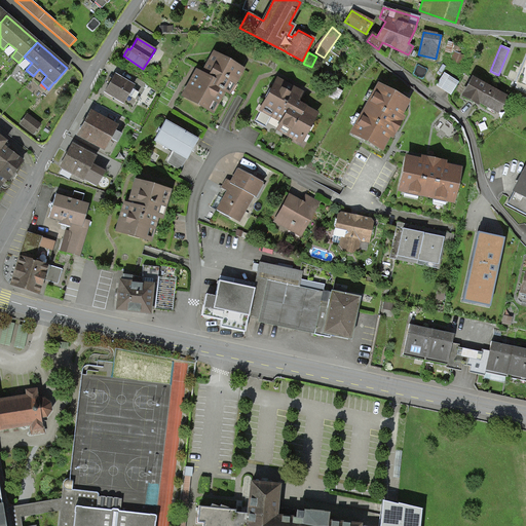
[(525,53),(525,54),(514,83),(516,84),(514,88),(524,92),(525,88),(525,53)]
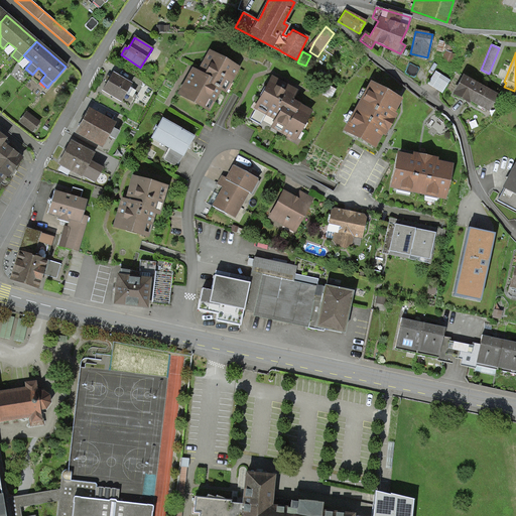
[(192,72),(180,94),(208,109),(220,87),(221,88),(225,80),(229,82),(237,69),(210,53),(200,73),(199,75),(192,72)]
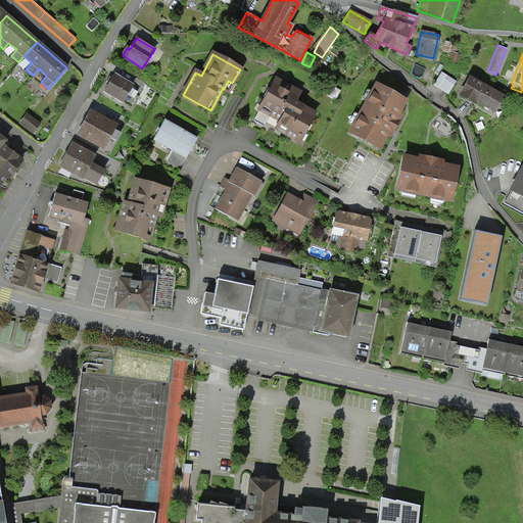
[(455,82),(442,74),(433,85),(447,93),(455,82)]
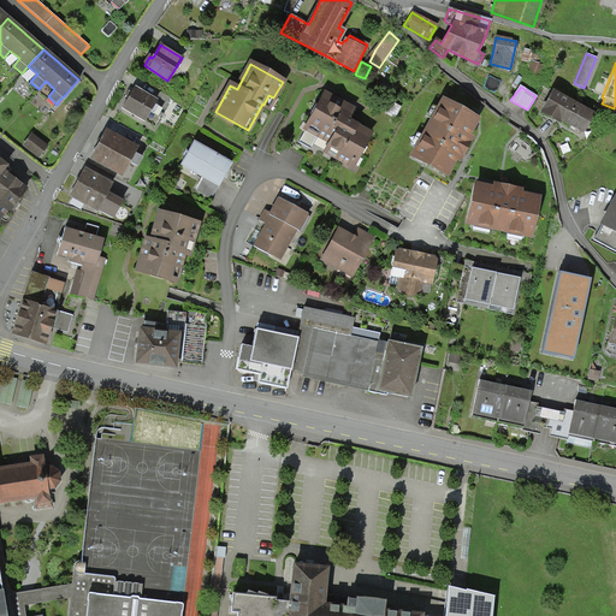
[(132,92),(123,107),(154,126),(161,114),(152,108),(157,101),(135,88),(132,92)]
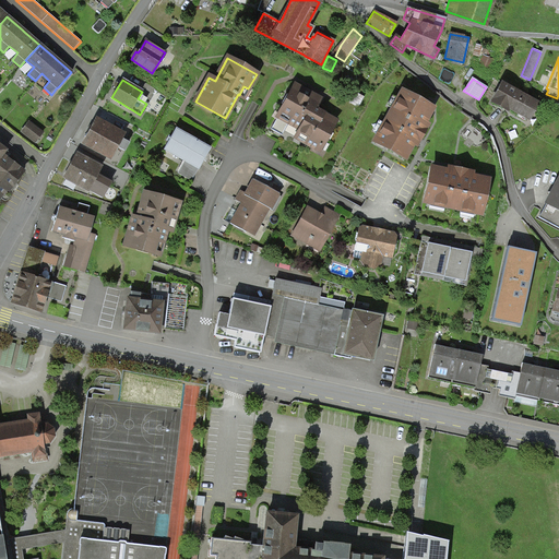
[(507,107),(527,119),(535,106),(536,104),(501,84),(491,102),(506,109),(507,107)]
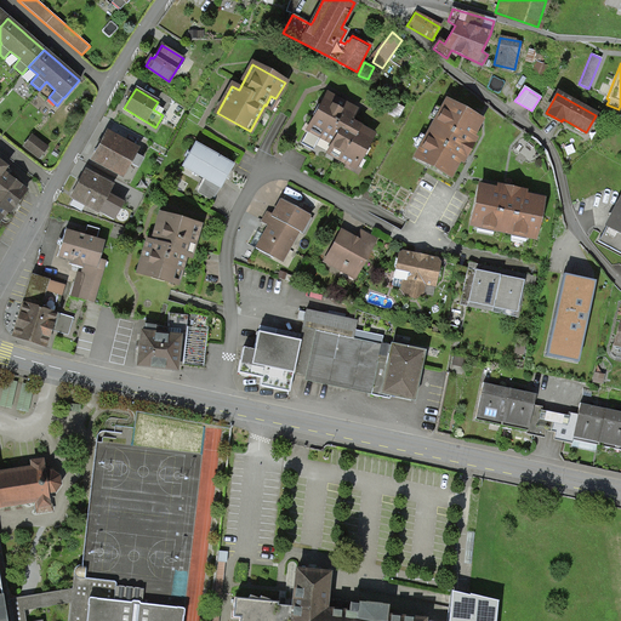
[(328,96),(302,143),(313,149),(320,136),(334,143),(331,148),(341,153),(339,158),(354,166),(371,135),(348,123),(347,121),(353,110),(328,96)]
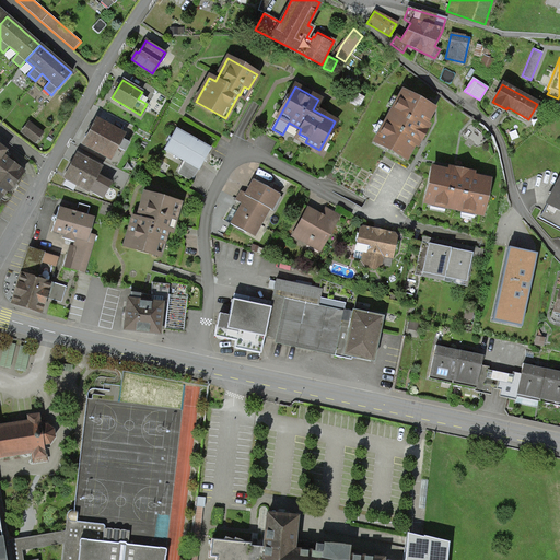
[(403,93),(375,142),(405,156),(412,142),(415,144),(418,140),(426,125),(423,124),(431,108),(403,93)]
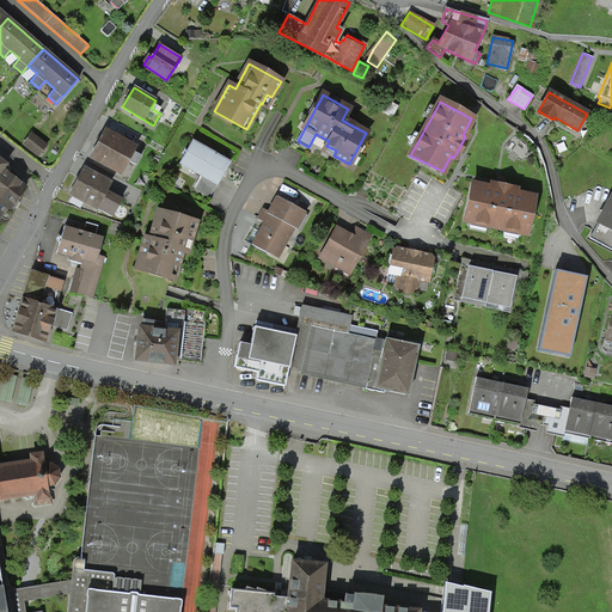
[(101,144),(93,155),(122,171),(134,148),(106,133),(101,144)]
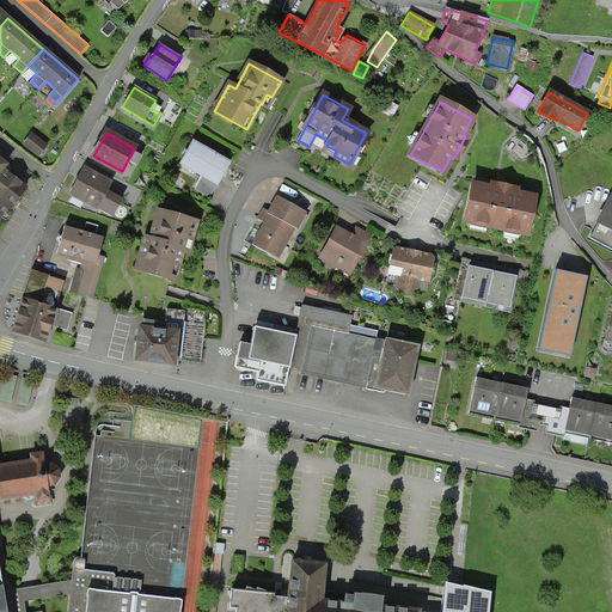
[(31,134),(24,144),(38,155),(47,146),(31,134)]
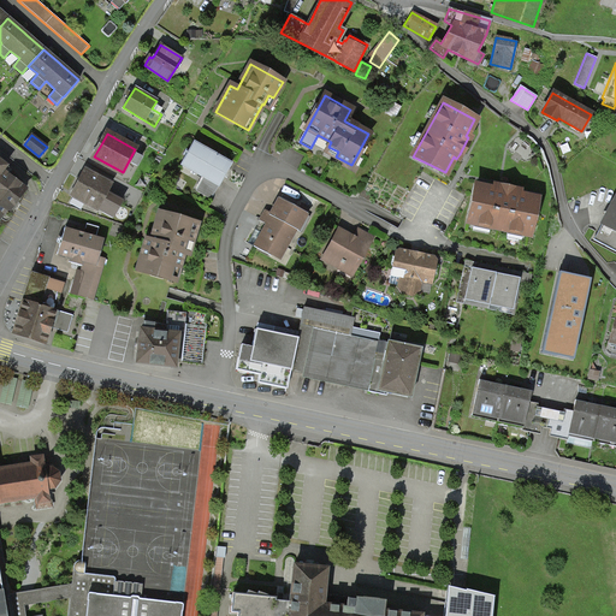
[(185,155),(181,165),(211,182),(203,195),(211,199),(226,172),(231,164),(194,142),(188,150),(185,149),(183,154),(185,155)]
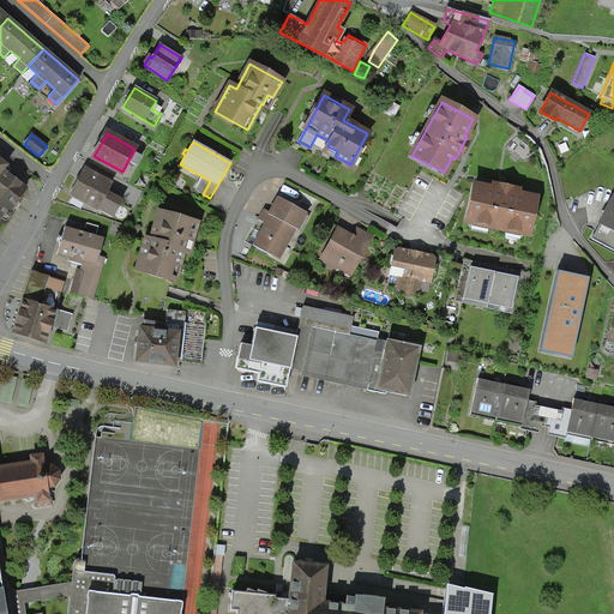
[(0,216),(7,222),(24,198),(18,194),(23,188),(2,174),(7,168),(0,162),(0,216)]
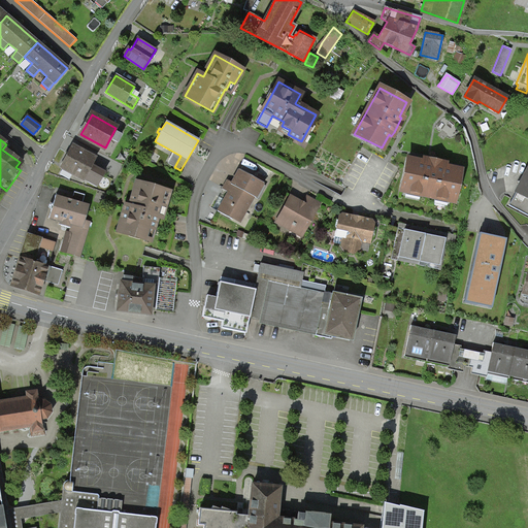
[(93,158),(73,147),(68,157),(63,166),(96,184),(102,172),(89,165),(93,158)]
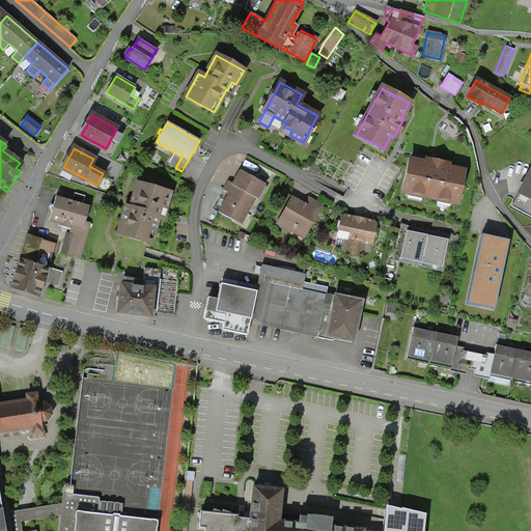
[(410,160),(402,191),(411,193),(409,199),(420,201),(421,195),(437,198),(436,205),(446,207),(448,201),(455,202),(462,171),(446,168),(447,165),(430,162),(425,161),(425,164),(410,160)]
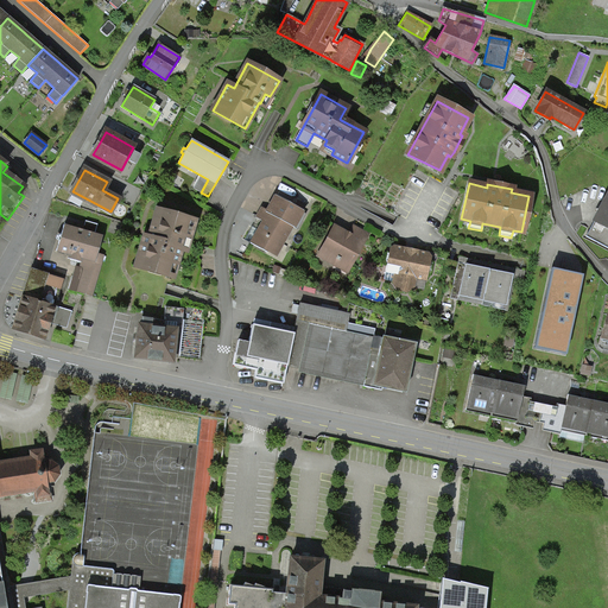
[(251,244),(276,257),(292,227),(293,228),(305,207),(296,201),(293,206),(274,195),(266,210),(261,207),(259,211),(255,217),(263,221),(251,244)]
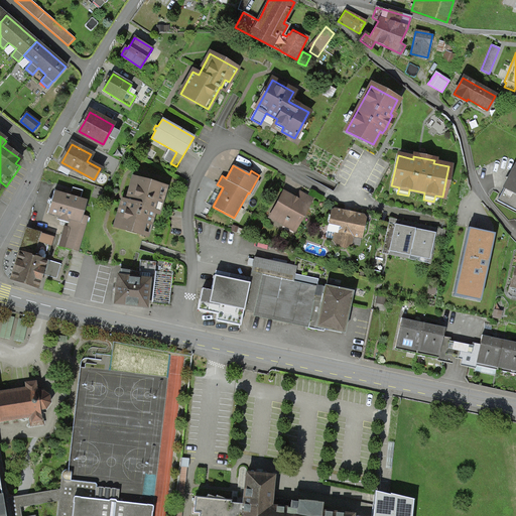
[(515,165),(515,166),(505,186),(515,192),(515,165)]
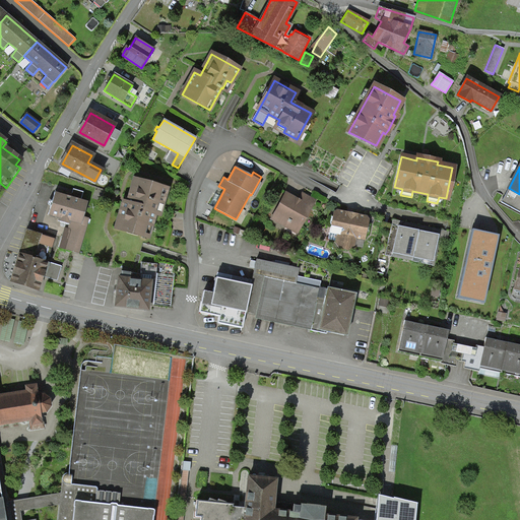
[(124,202),(116,228),(142,235),(145,225),(149,226),(156,202),(160,204),(165,189),(134,180),(128,200),(127,203),(124,202)]
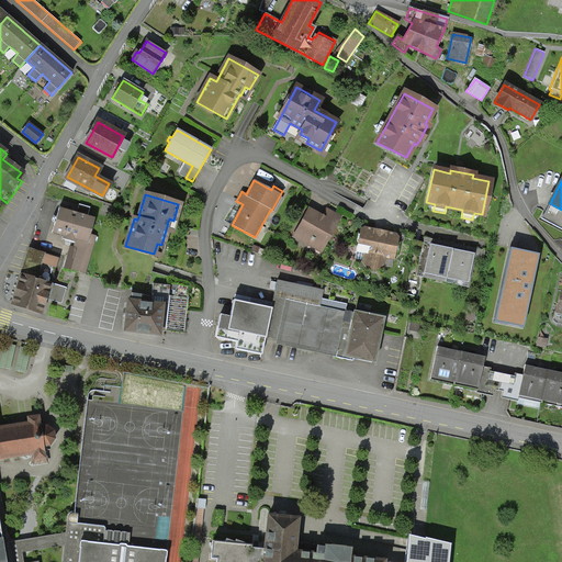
[(561,210),(550,203),(541,218),(561,228),(561,210)]
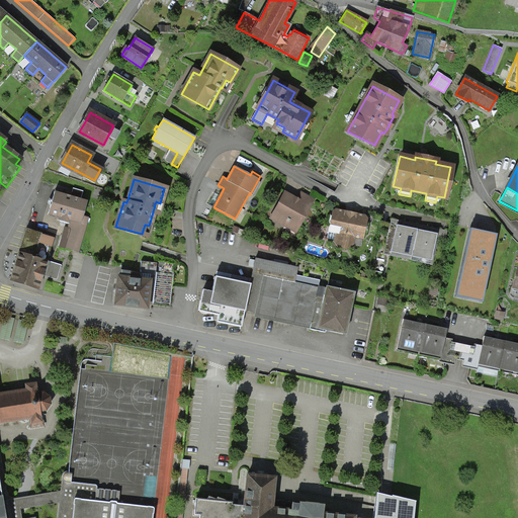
[(68,196),(54,192),(48,213),(59,218),(58,221),(69,224),(69,226),(68,228),(73,230),(67,249),(78,252),(88,218),(83,216),(87,201),(80,199),(76,198),(72,197),(70,196),(68,196)]
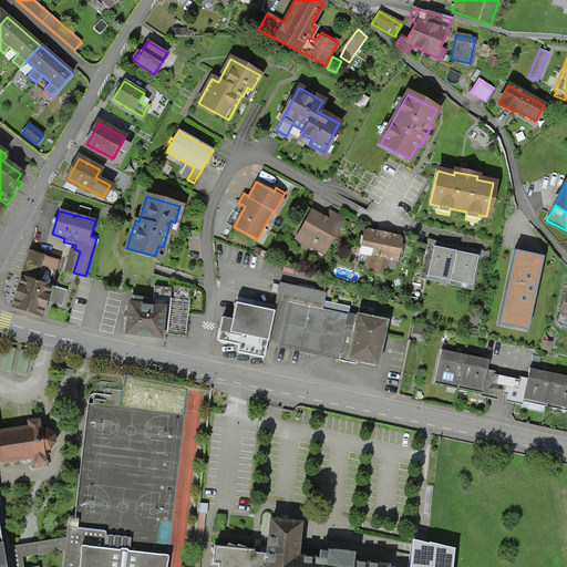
[(312,212),(297,238),(323,251),(338,226),(325,218),(312,212)]
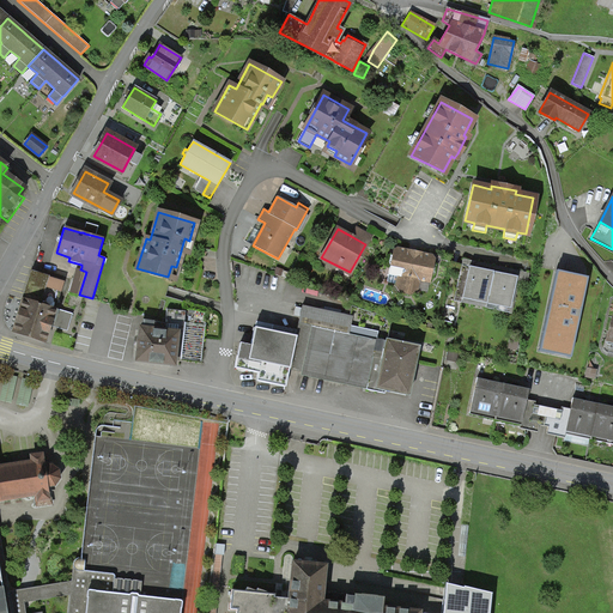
[(396,249),(394,250),(388,274),(398,277),(396,285),(401,293),(410,295),(418,290),(419,281),(429,283),(432,259),(431,256),(414,253),(396,249)]
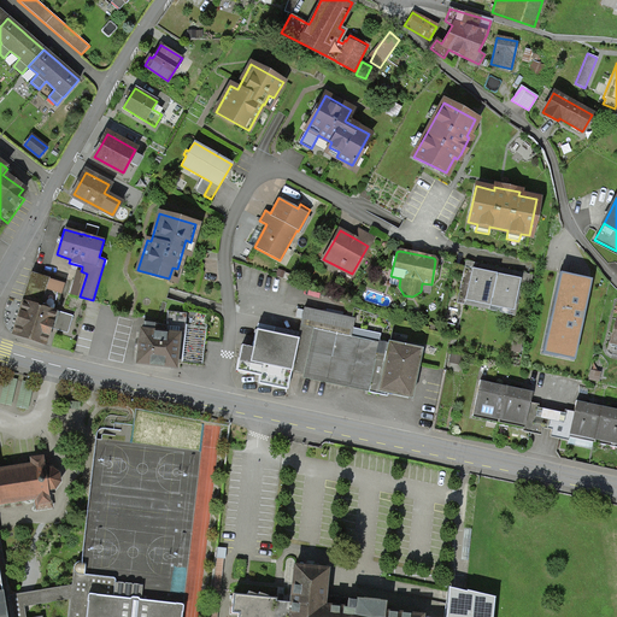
[(485,271),(471,269),(464,301),(488,306),(495,274),(485,271)]
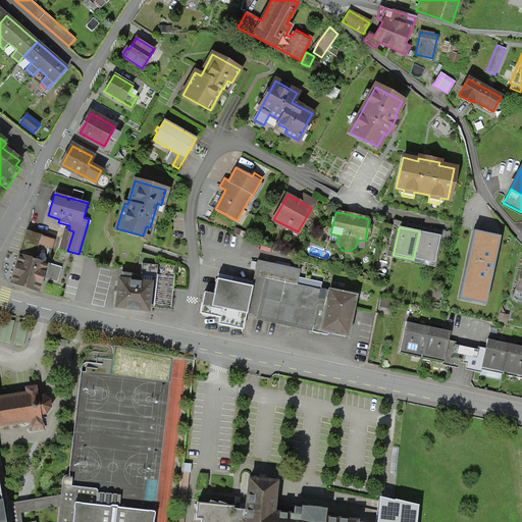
[(473,230),(458,299),(484,305),(500,237),(473,230)]
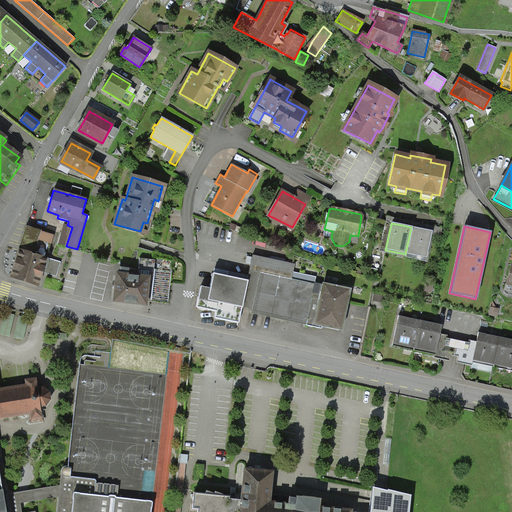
[(26,227),(10,277),(37,285),(41,272),(44,272),(56,276),(60,262),(45,258),(53,235),(26,227)]
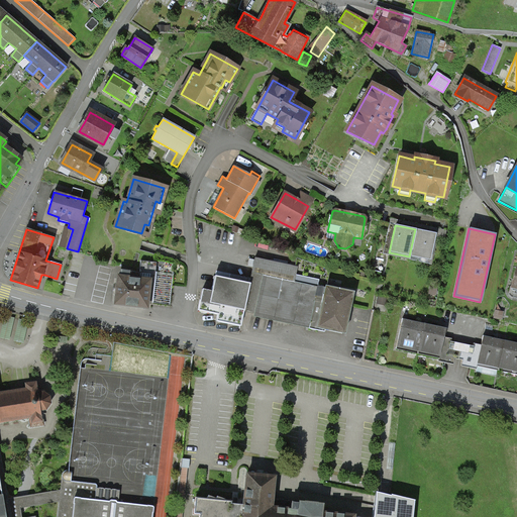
[(425,231),(415,229),(409,256),(430,262),(435,233),(425,231)]
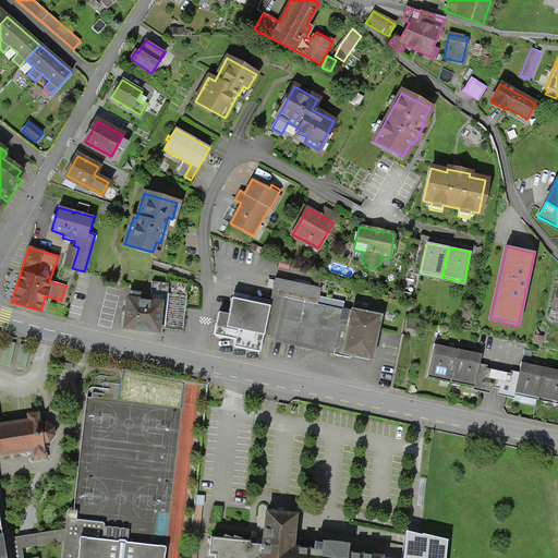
[(370,358),(378,317),(367,315),(315,304),(318,288),(275,279),(263,335),(274,338),(274,342),(350,358),(351,354),(370,358)]
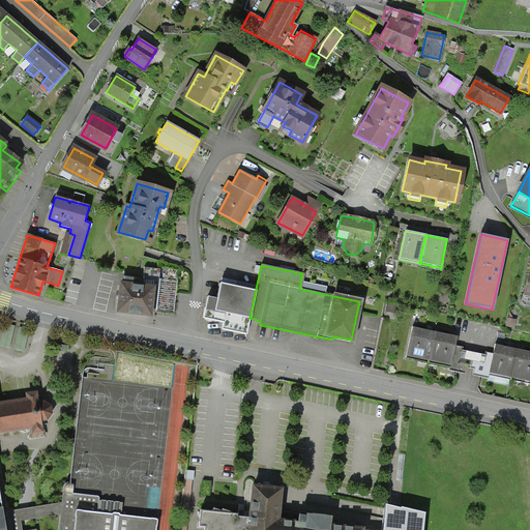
[(119,296),(117,312),(149,315),(150,305),(156,306),(160,269),(144,267),(143,276),(142,275),(141,280),(123,277),(122,284),(120,284),(119,296)]
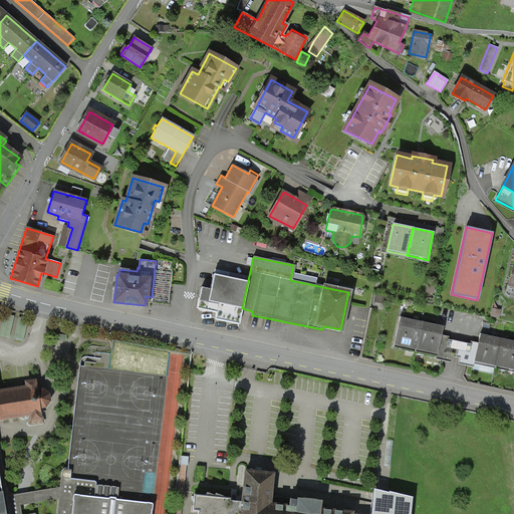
[(247,281),(216,275),(213,290),(203,288),(198,310),(218,315),(220,304),(242,308),(247,281)]
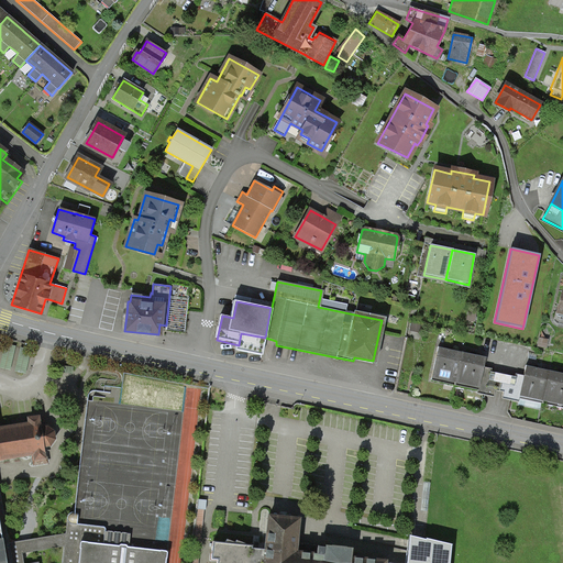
[(431,381),(454,385),(461,352),(460,352),(438,348),(431,381)]
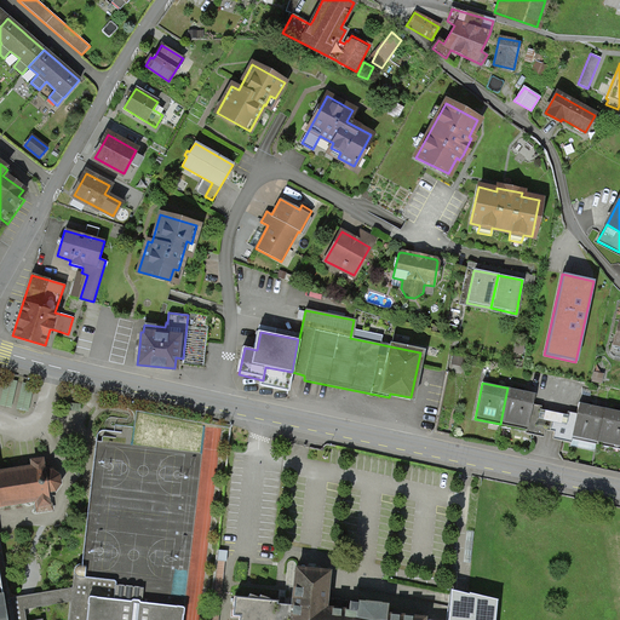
[(500,424),(526,430),(526,428),(535,429),(539,409),(530,408),(533,394),(511,389),(507,388),(500,424)]
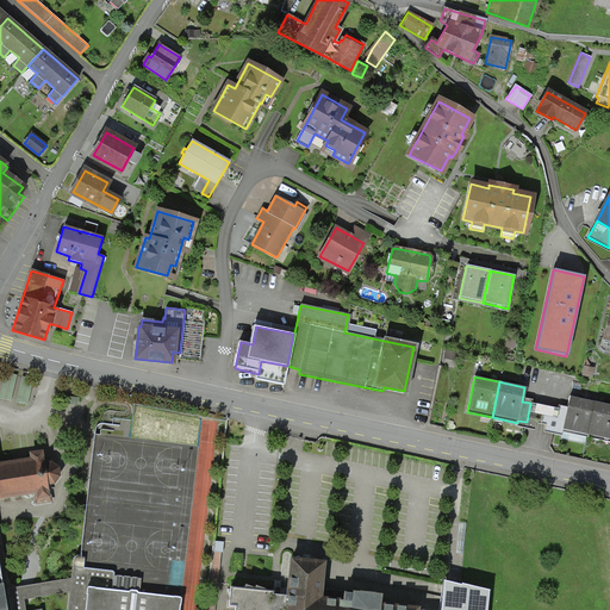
[(585,444),(587,437),(595,402),(592,400),(570,396),(566,411),(558,409),(554,428),(562,429),(560,440),(585,444)]
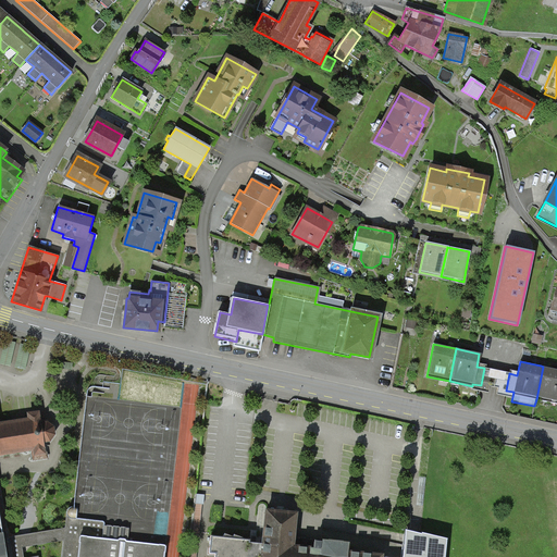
[(536,399),(556,404),(556,369),(546,367),(543,367),(536,399)]
